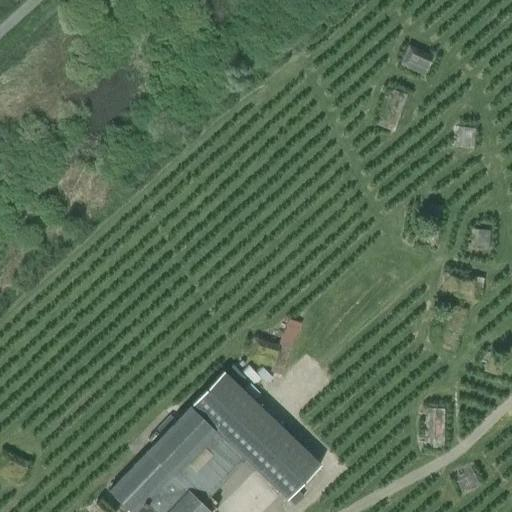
[(397,68),(424,81),(434,61),(406,48),(397,68)]
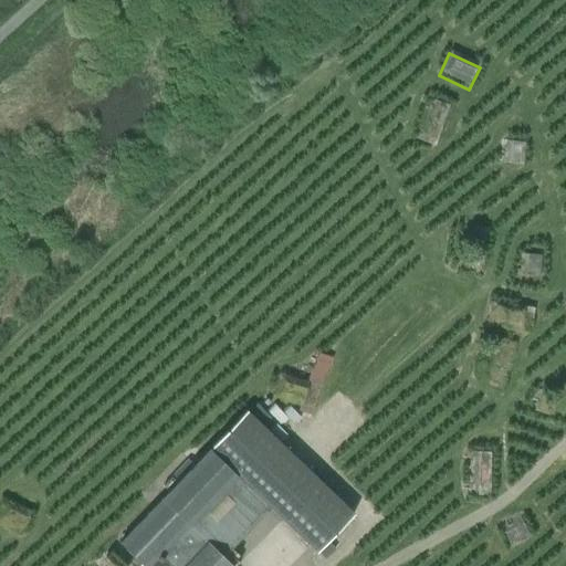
[(413,133),(412,135),(412,136),(416,138),(413,143),(438,152),(453,108),(430,100),(428,104),(425,103),(425,104),(423,107),(422,108),(426,109),(418,133),(415,132),(413,133)]
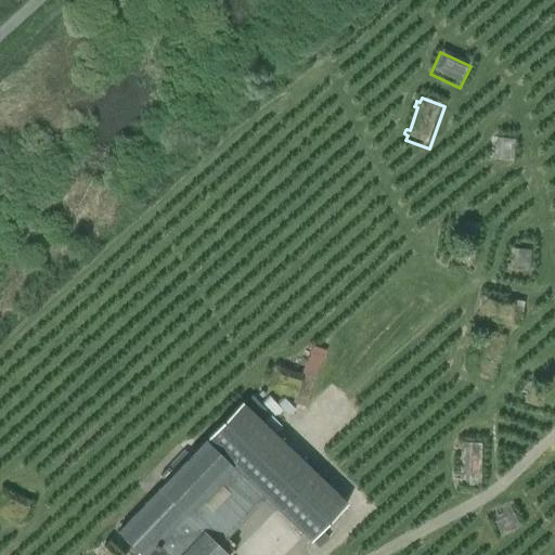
[(489,153),(490,153),(489,156),(488,155),(488,156),(489,157),(488,162),(512,167),(516,145),(492,141),(490,152),(489,152),(489,153)]
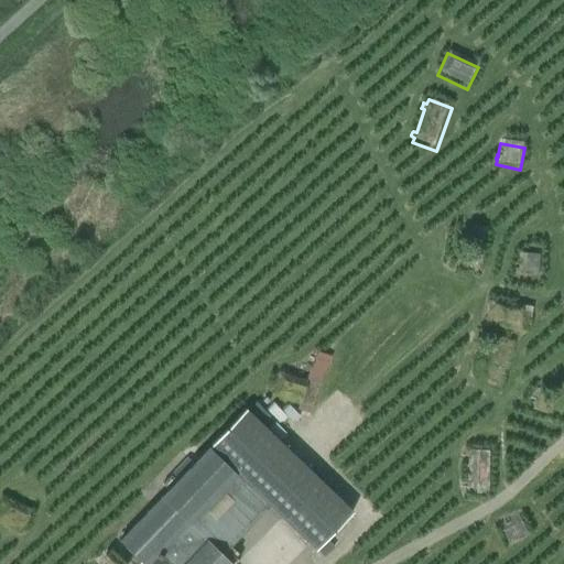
[(518,271),(519,271),(519,274),(518,274),(518,275),(519,275),(518,281),(543,282),(544,260),(520,258),(519,270),(518,270),(518,271)]
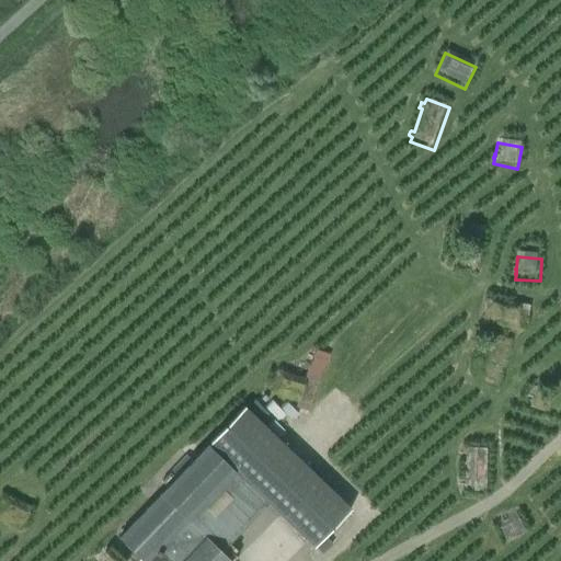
[(405,308),(416,300),(407,285),(396,292),(405,308)]
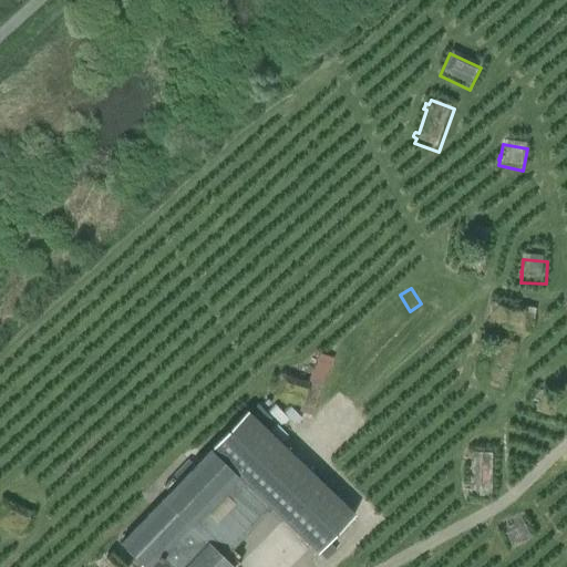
[(366,354),(375,343),(362,331),(352,341),(366,354)]
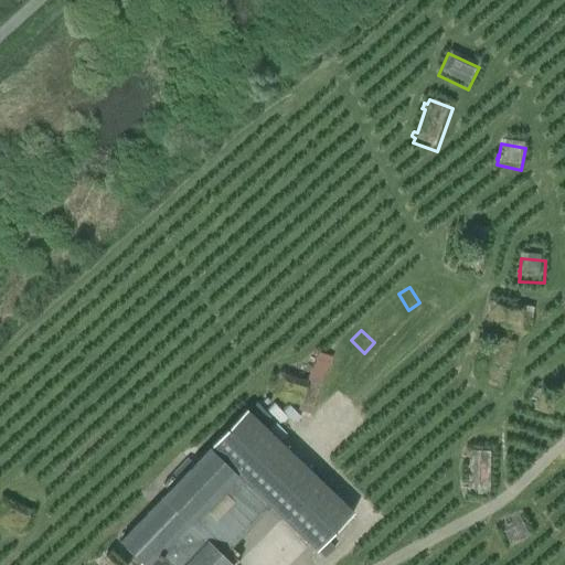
[(304,413),(316,417),(336,358),(322,354),(304,413)]
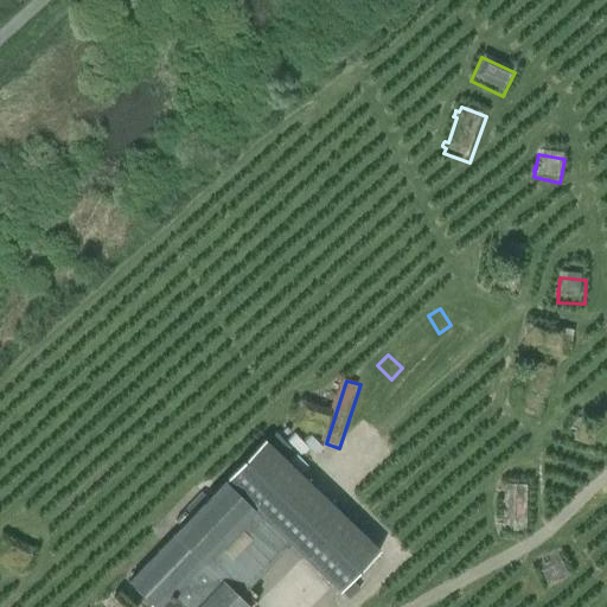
[(153,606),(249,606),(240,596),(289,545),(339,593),(342,590),(350,600),(360,589),(351,581),(379,551),(264,440),(127,581),(153,606)]
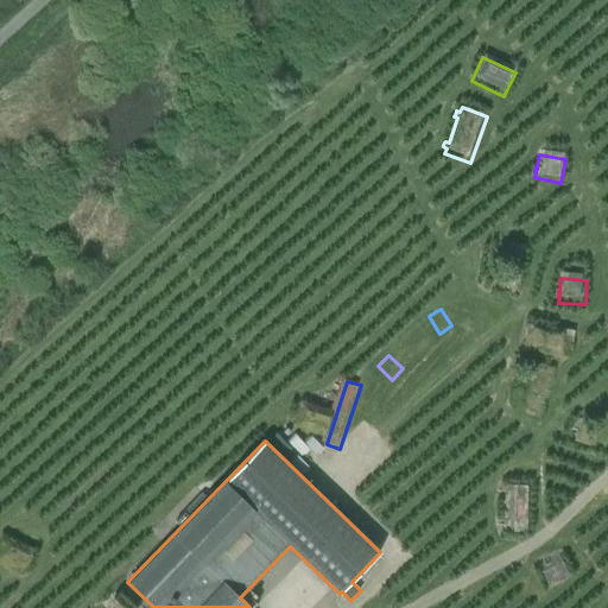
[(495,527),(495,531),(495,532),(500,532),(500,538),(526,538),(527,488),(500,488),(500,494),(495,494),(495,495),(495,499),(495,500),(500,500),(500,526),(495,526),(495,527)]
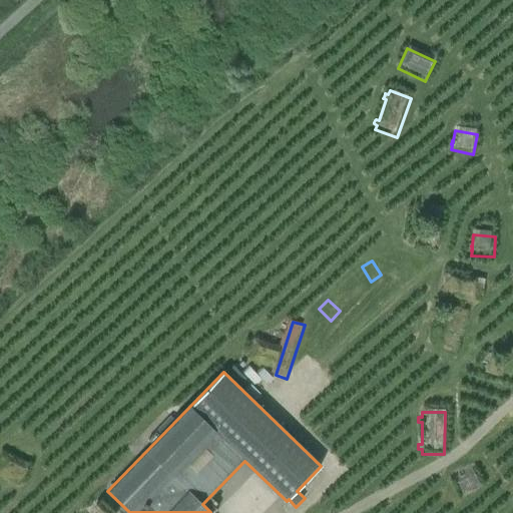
[(460,474),(461,475),(458,476),(458,475),(457,476),(457,477),(453,479),(464,499),(482,489),(471,469),(462,474),(461,474),(460,474)]
